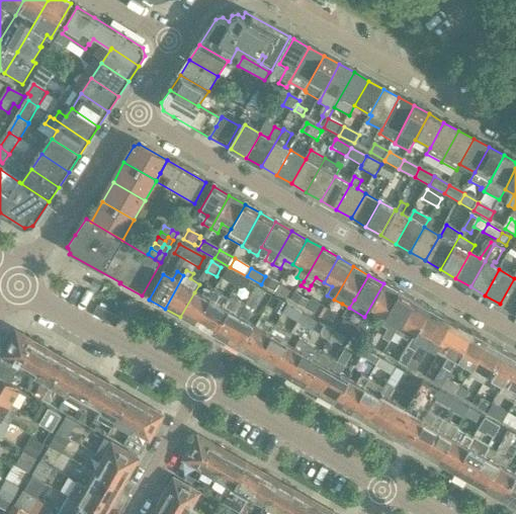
[(281,284),(265,276),(261,284),(276,293),(280,286),(281,284)]
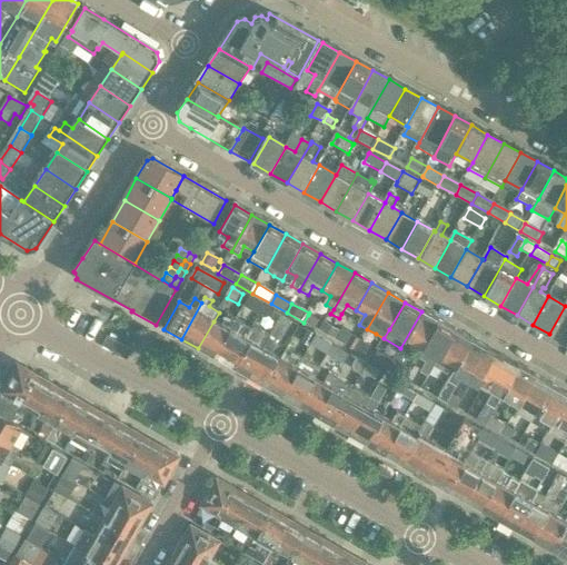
[(565,306),(549,334),(566,344),(566,307),(565,306)]
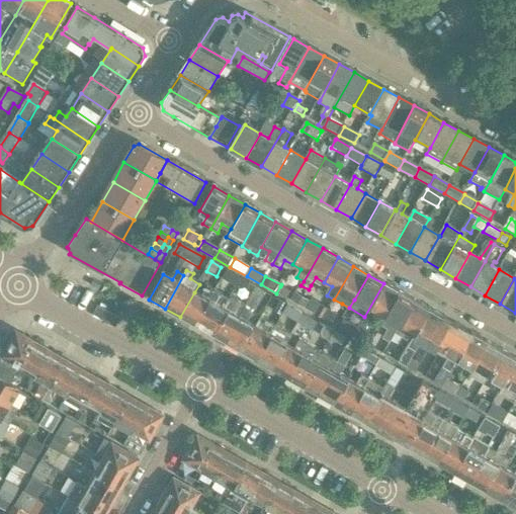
[(102,287),(93,282),(91,287),(99,292),(102,287)]
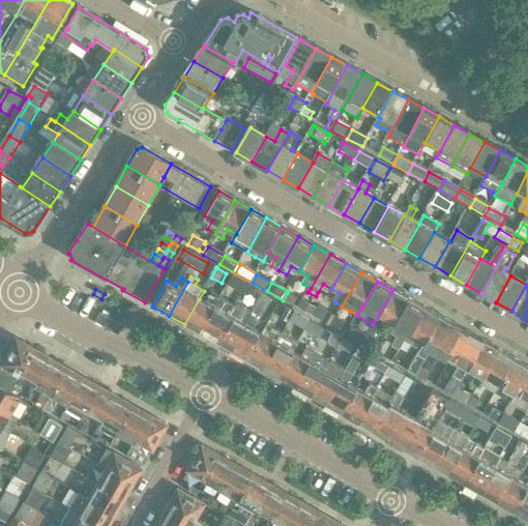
[(373,324),(374,324),(368,335),(362,346),(361,347),(369,350),(381,328),(386,320),(394,324),(409,299),(392,290),(373,324)]
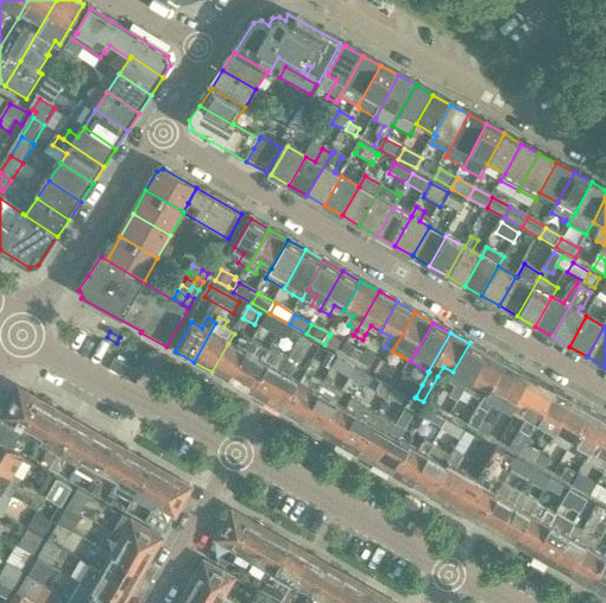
[(347,347),(329,336),(324,344),(342,355),(347,347)]
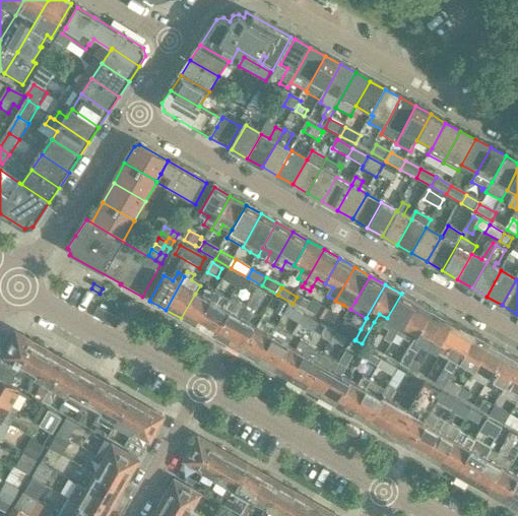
[(181,318),(197,327),(215,295),(208,289),(203,298),(195,294),(181,318)]
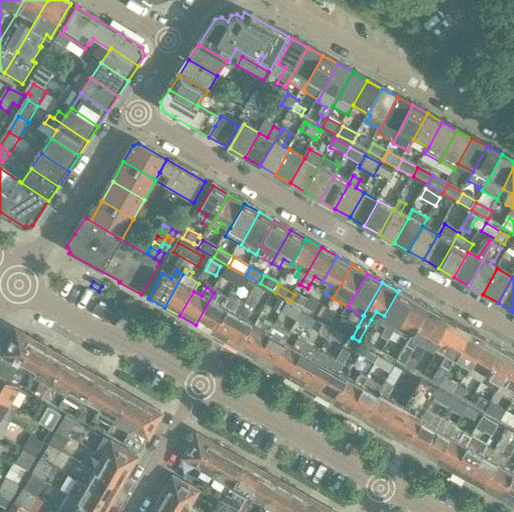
[(390,342),(413,300),(398,291),(384,315),(379,325),(387,329),(382,338),(390,342)]
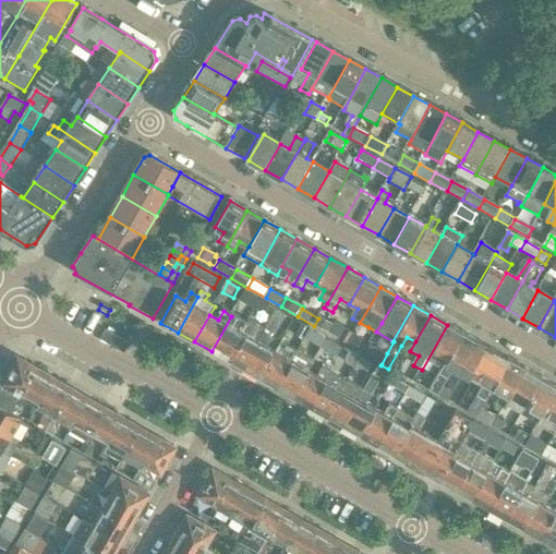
[(228,361),(243,334),(248,325),(231,316),(212,351),(228,361)]
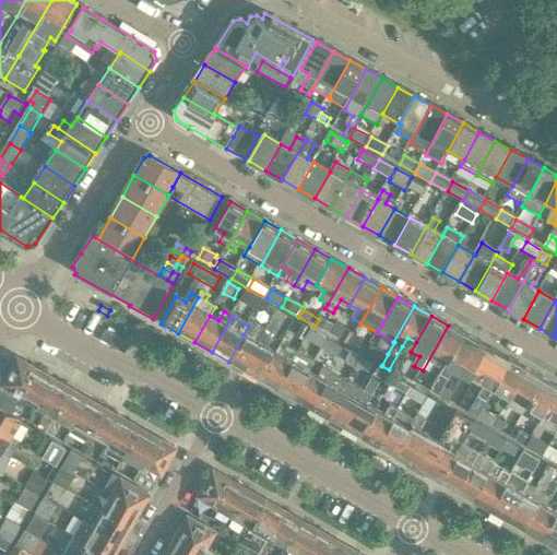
[(336,327),(320,317),(319,319),(315,327),(331,335),(336,327)]
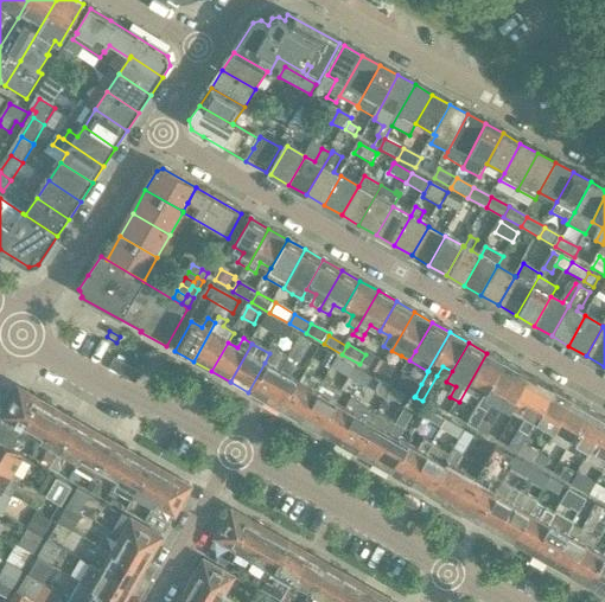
[(266,403),(288,364),(291,360),(272,350),(269,353),(265,363),(248,392),(266,403)]
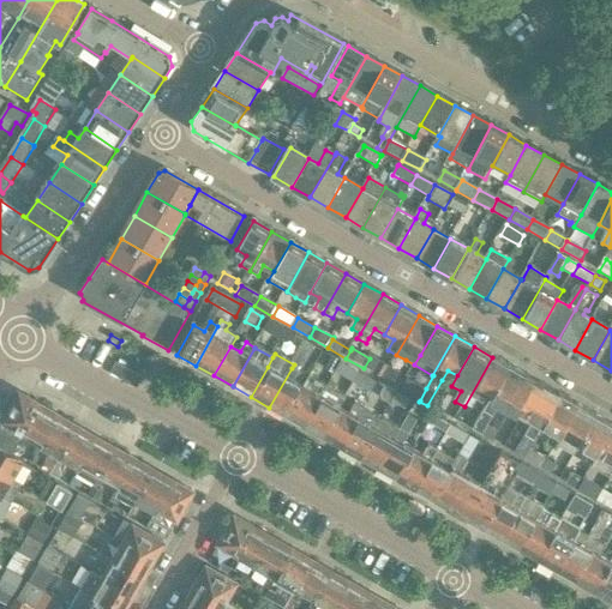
[(478,402),(487,406),(493,397),(510,368),(492,357),(465,406),(473,411),(478,402)]
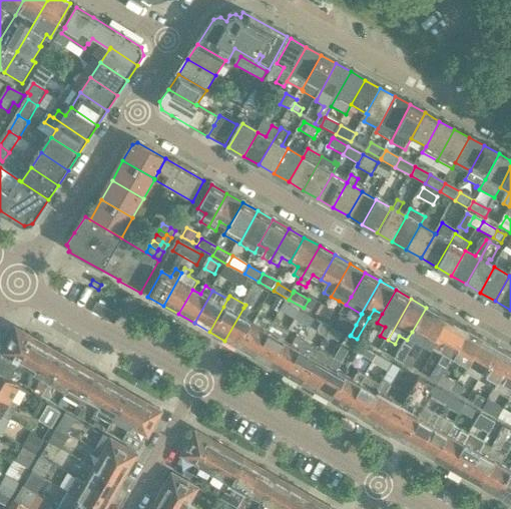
[(282,313),(297,321),(302,313),(286,305),(282,313)]
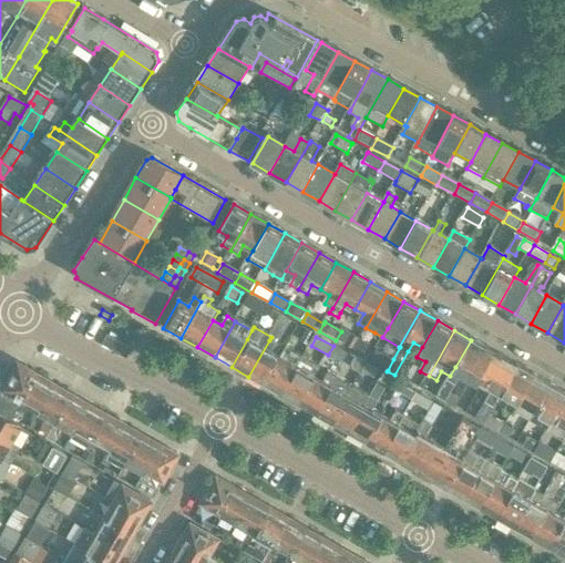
[(103,347),(112,351),(117,343),(109,338),(103,347)]
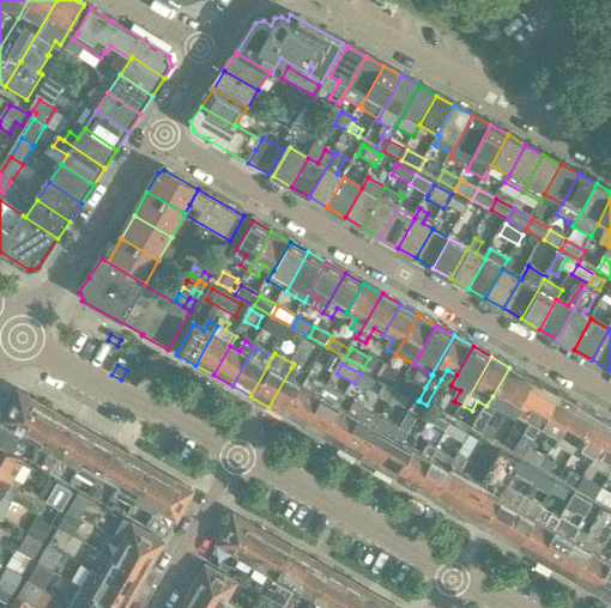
[(268,407),(286,417),(303,388),(295,382),(300,372),(291,368),(268,407)]
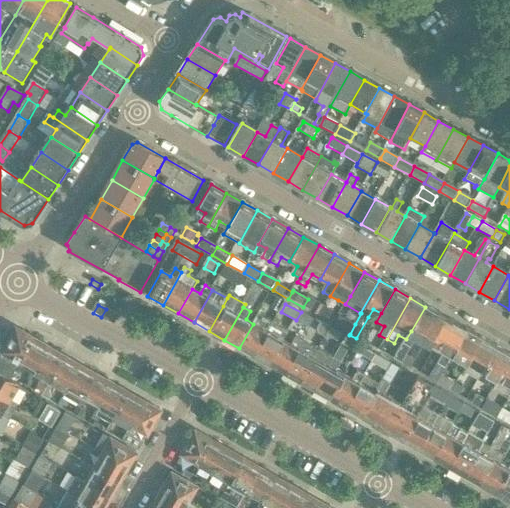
[(406,339),(403,344),(395,359),(411,369),(416,361),(407,356),(417,338),(430,345),(446,318),(425,307),(411,331),(406,339)]
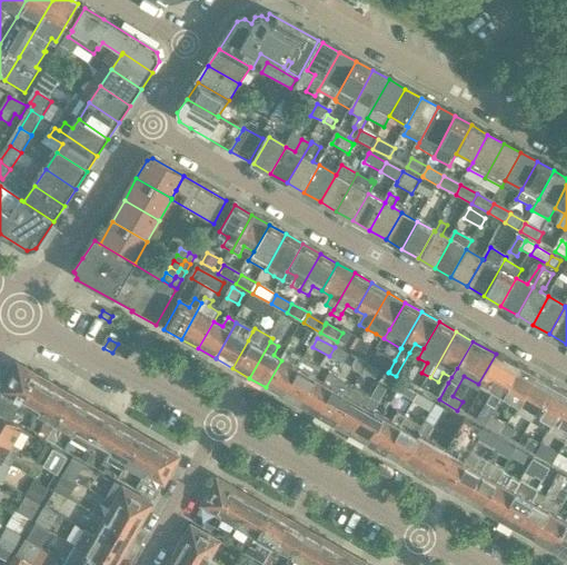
[(118,344),(112,353),(127,362),(132,353),(118,344)]
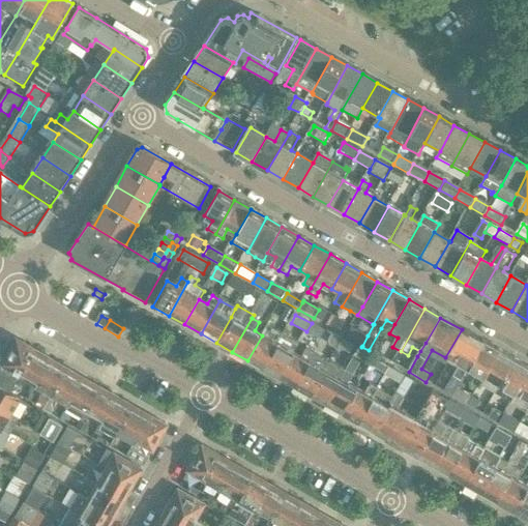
[(327,332),(312,323),(306,331),(322,341),(327,332)]
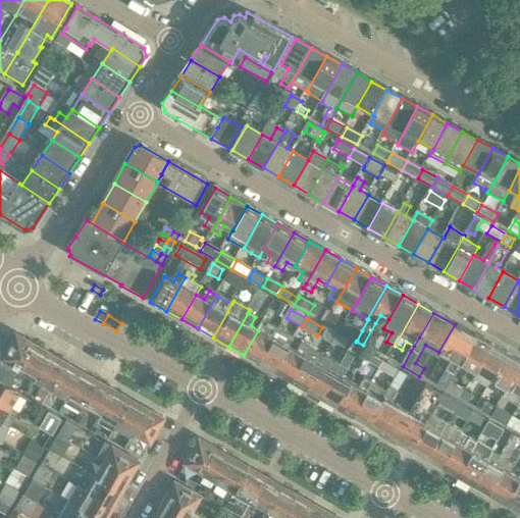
[(279,330),(271,326),(263,322),(258,330),(244,355),(260,364),(279,330)]
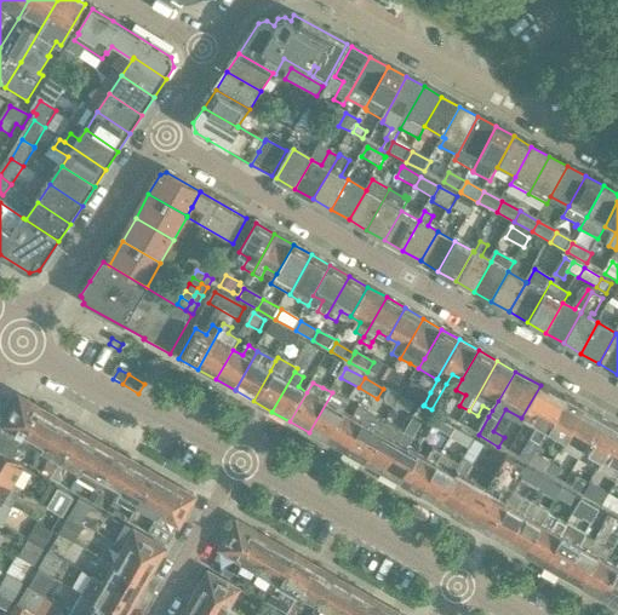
[(424,404),(430,392),(412,383),(406,395),(424,404)]
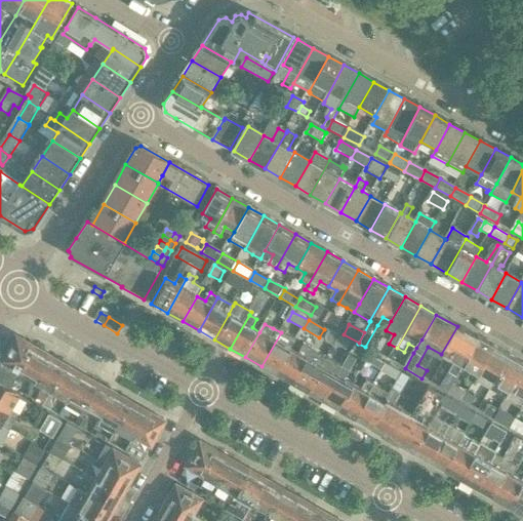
[(455,362),(449,373),(440,390),(447,394),(452,385),(457,377),(465,364),(464,364),(478,338),(457,326),(441,354),(455,362)]
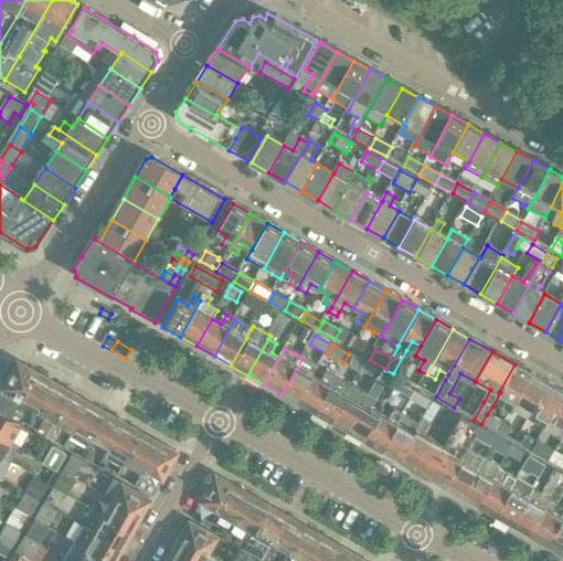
[(298,404),(314,377),(319,368),(303,358),(282,394),(298,404)]
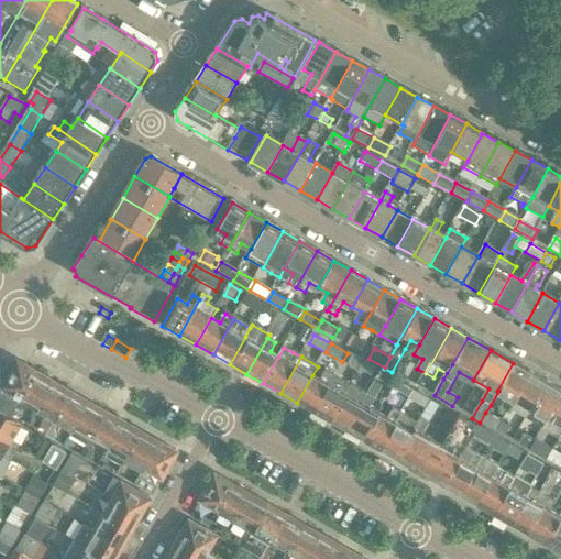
[(365,362),(353,357),(350,362),(351,368),(360,373),(361,369),(365,362)]
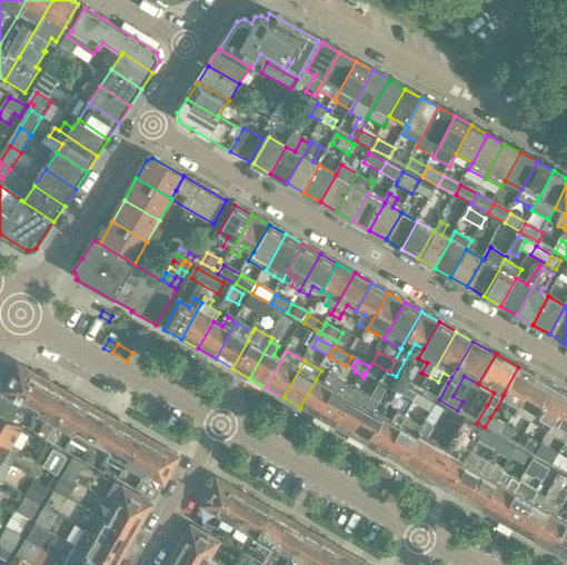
[(381,374),(369,366),(365,373),(378,380),(381,374)]
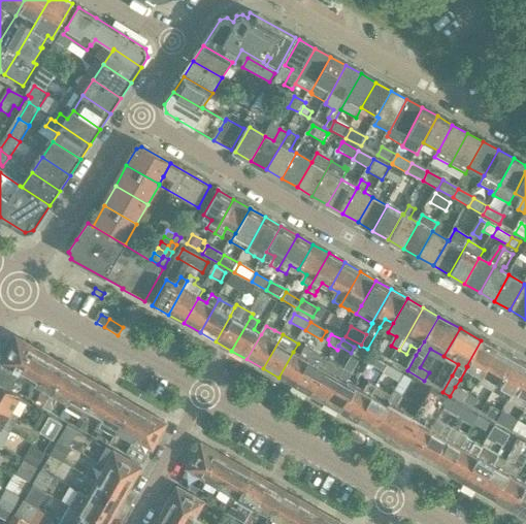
[(470,380),(478,384),(497,350),(481,340),(466,366),(467,366),(475,370),(470,380)]
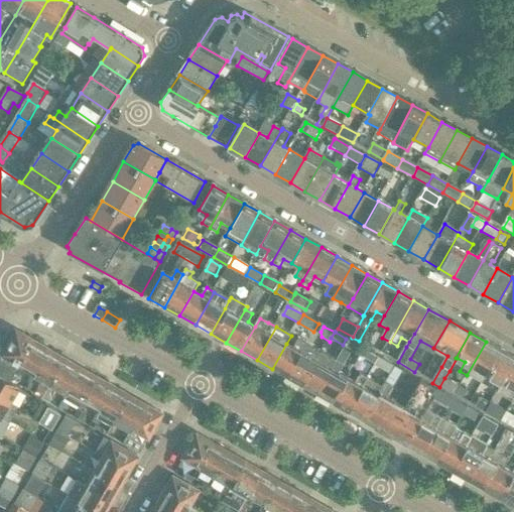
[(14,336),(0,361),(0,379),(9,385),(20,366),(19,366),(33,343),(20,335),(14,336)]
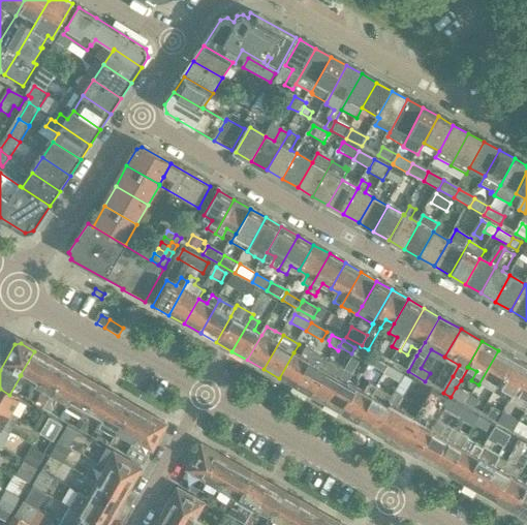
[(296,388),(314,353),(318,347),(310,343),(307,349),(302,358),(293,352),(279,378),(296,388)]
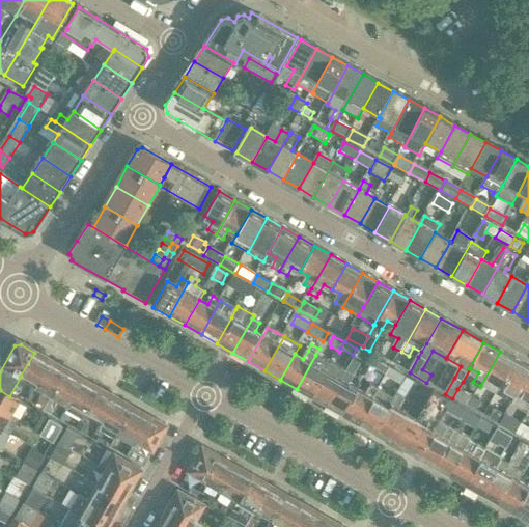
[(480,386),(489,390),(496,394),(501,386),(516,361),(500,352),(480,386)]
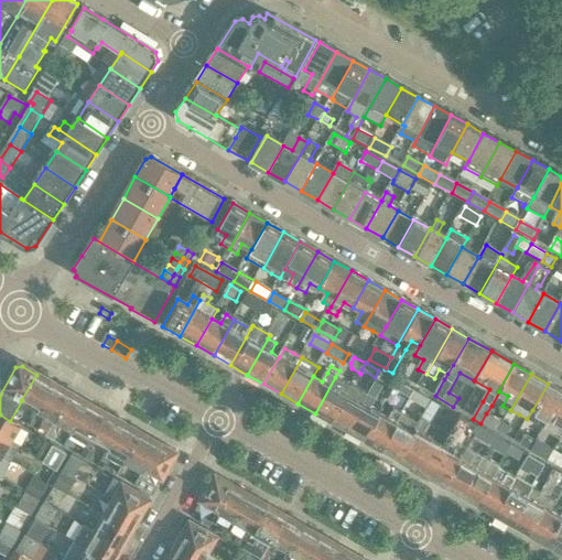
[(22,400),(10,421),(21,427),(28,416),(32,418),(33,416),(35,417),(39,410),(54,385),(36,375),(21,400),(22,400)]
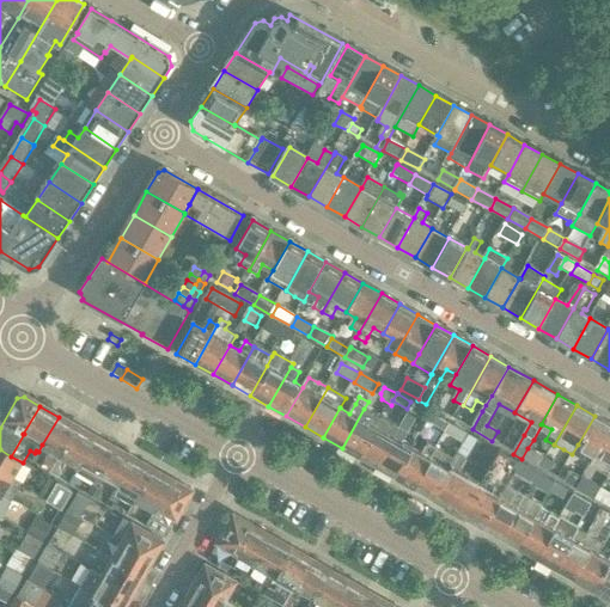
[(360,458),(377,429),(382,420),(364,409),(342,448),(360,458)]
